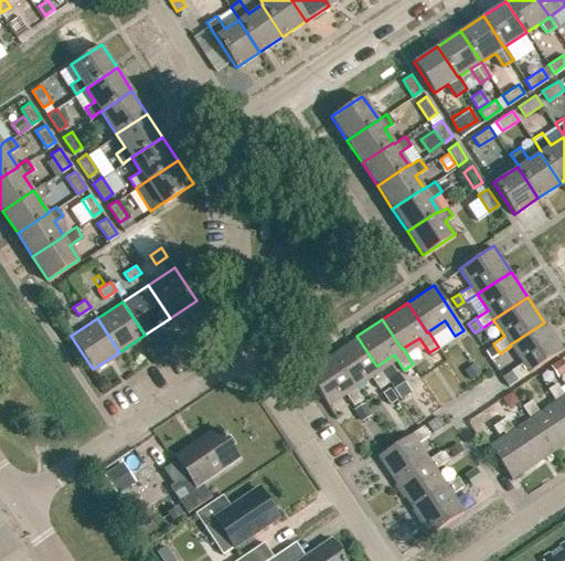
[(516,379),(562,349),(544,323),(510,345),(511,346),(522,362),(511,369),(516,379)]
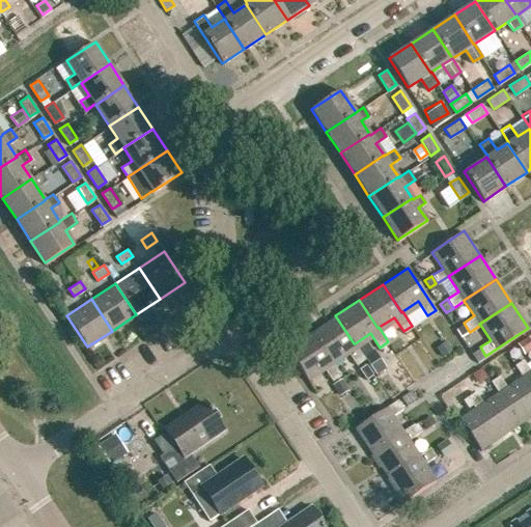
[(364,358),(355,343),(354,343),(335,315),(311,332),(330,360),(331,359),(346,349),(356,363),(364,358)]
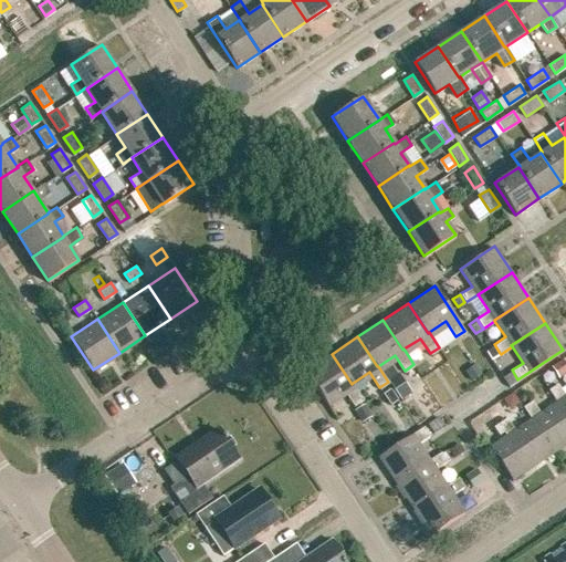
[(494,344),(485,350),(492,358),(500,353),(494,344)]
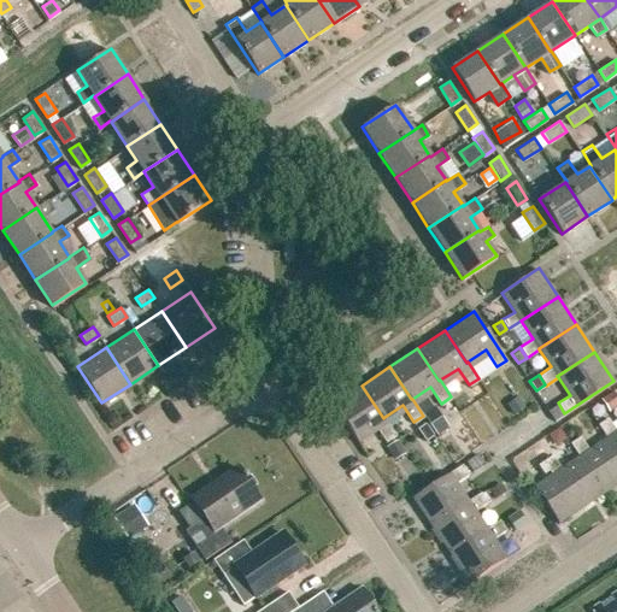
[(395,434),(385,417),(383,418),(362,386),(334,404),(356,436),(375,424),(386,440),(395,434)]
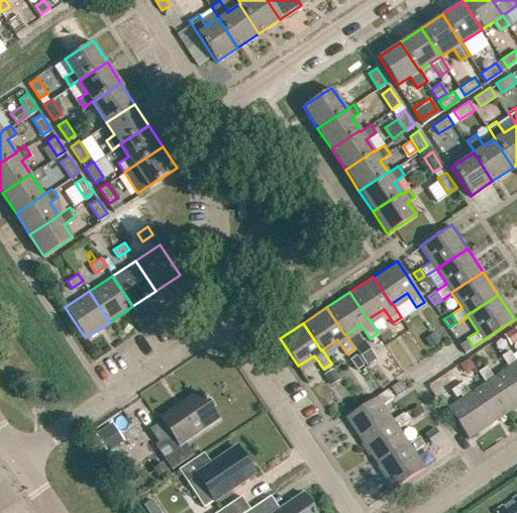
[(516,329),(514,325),(504,331),(511,343),(516,338),(516,329)]
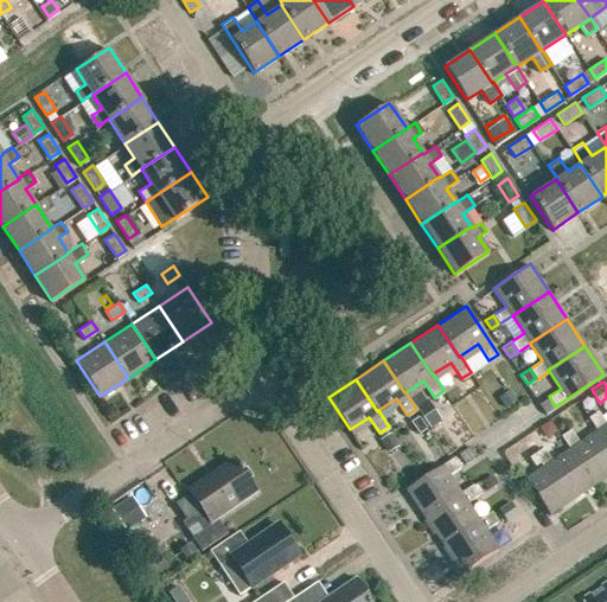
[(510,391),(500,398),(506,407),(516,399),(510,391)]
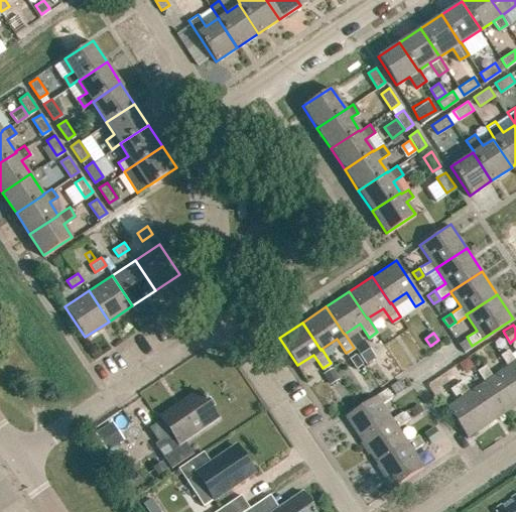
[(467,337),(459,343),(464,351),(472,346),(467,337)]
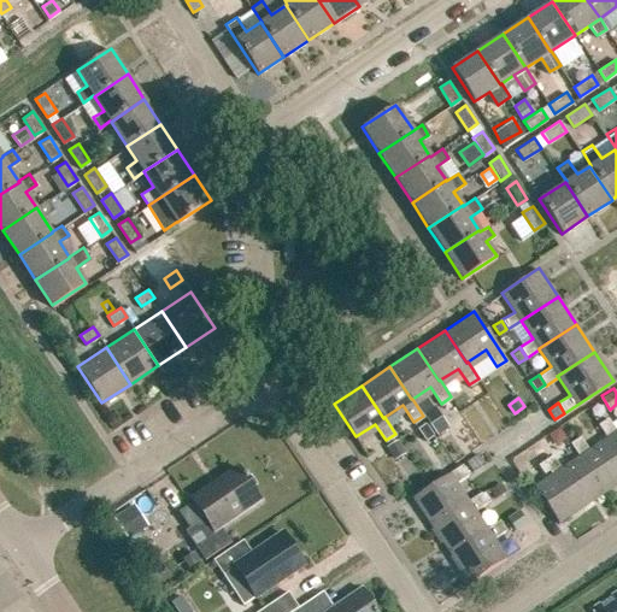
[(434,406),(424,413),(436,431),(446,424),(434,406)]
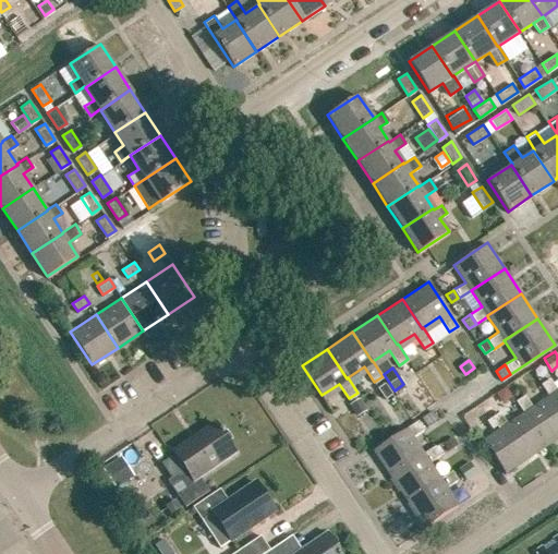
[(557,388),(557,389),(550,377),(541,383),(549,395),(542,400),(557,423),(557,388)]
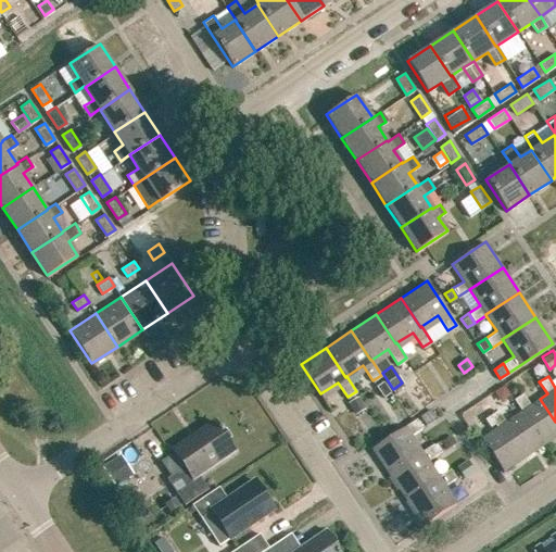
[(383,380),(377,385),(383,394),(390,391),(383,380)]
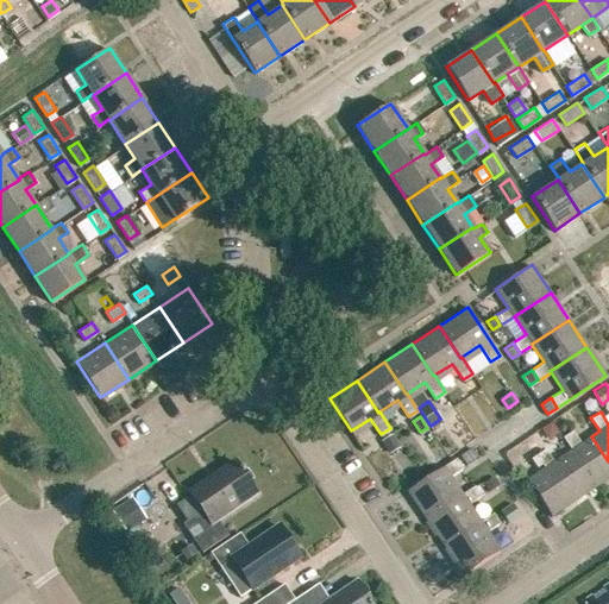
[(608,477),(608,461),(591,436),(582,442),(573,429),(564,436),(572,450),(560,457),(584,494),(608,477)]
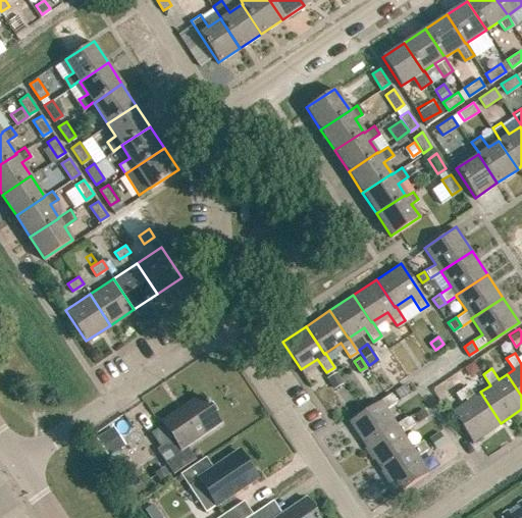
[(335,372),(328,377),(334,385),(342,381),(335,372)]
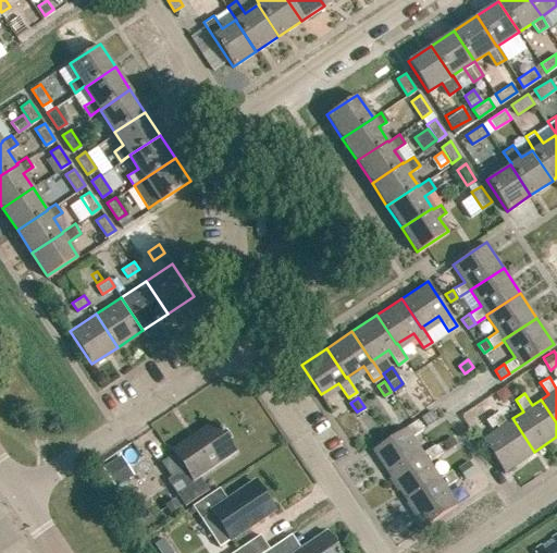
[(431,408),(421,416),(425,424),(436,416),(431,408)]
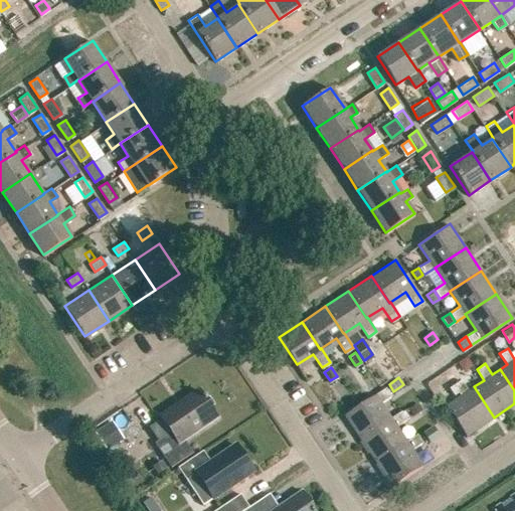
[(494,417),(474,386),(469,390),(462,379),(450,387),(455,394),(459,392),(461,395),(447,405),(467,436),(494,417)]
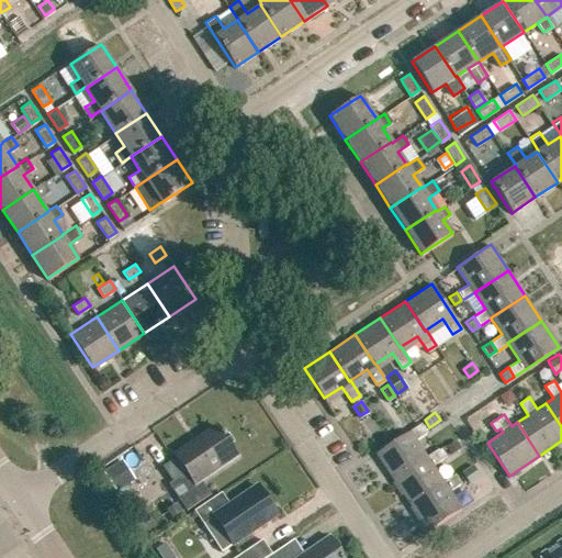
[(393,478),(426,455),(415,438),(426,431),(420,421),(375,452),(393,478)]
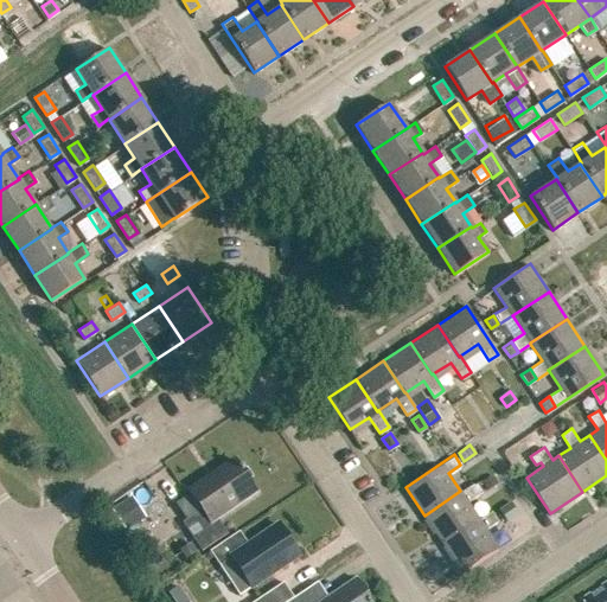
[(228,531),(216,514),(255,488),(234,458),(189,488),(204,511),(186,523),(184,519),(183,519),(202,548),(228,531)]
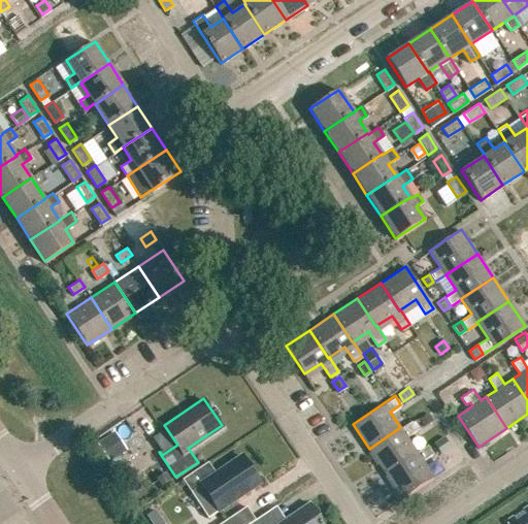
[(428,412),(420,418),(424,424),(432,418),(428,412)]
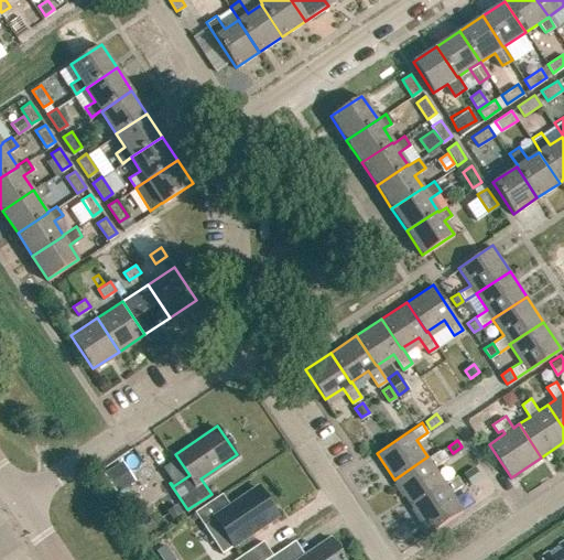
[(412,505),(445,483),(434,466),(445,459),(440,450),(429,458),(427,456),(394,480),(412,505)]
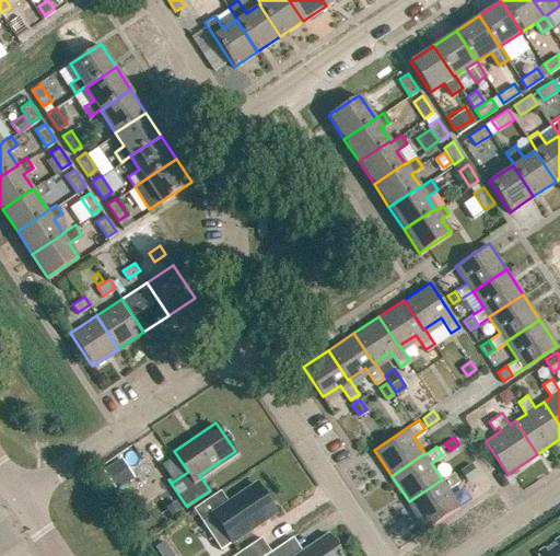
[(129,478),(117,461),(105,468),(117,487),(129,478)]
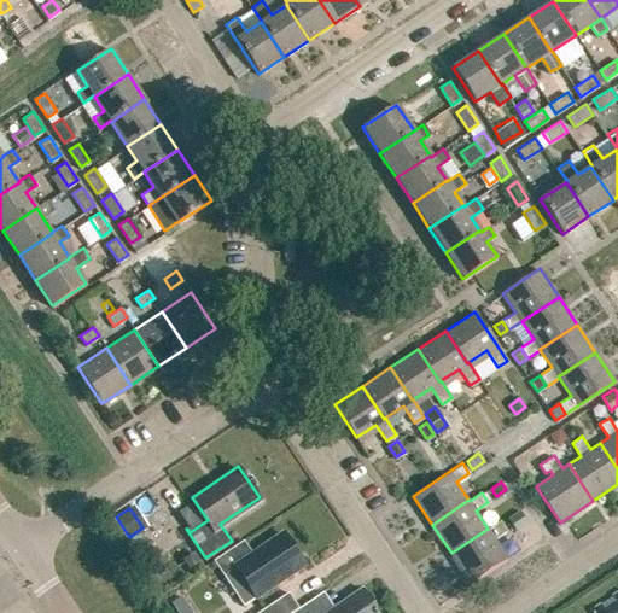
[(519,511),(508,518),(517,529),(526,521),(519,511)]
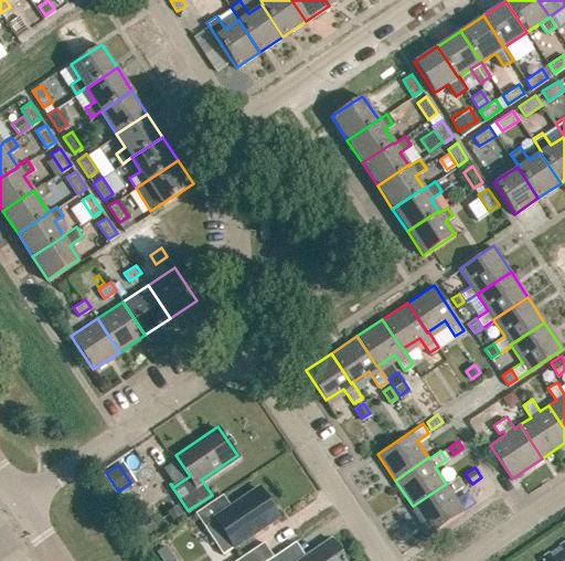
[(446,484),(413,506),(430,532),(464,510),(451,493),(464,485),(457,476),(446,484)]
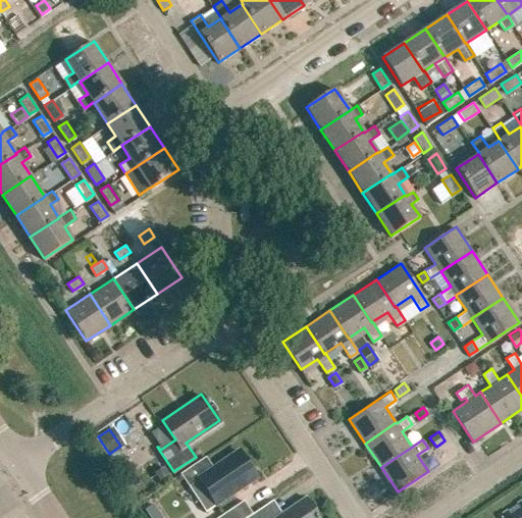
[(257,475),(239,449),(208,469),(201,458),(180,472),(206,510),(257,475)]
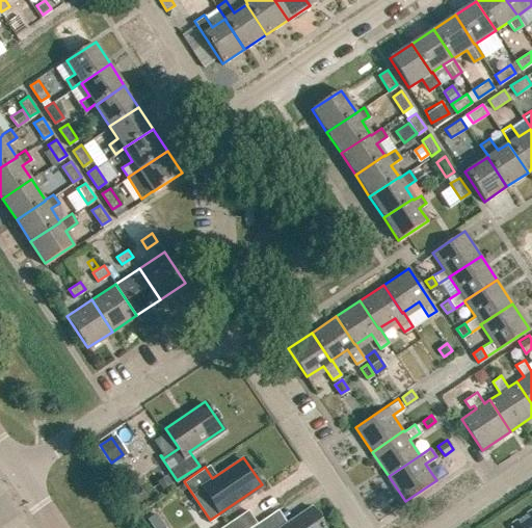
[(167,475),(158,481),(162,487),(171,482),(167,475)]
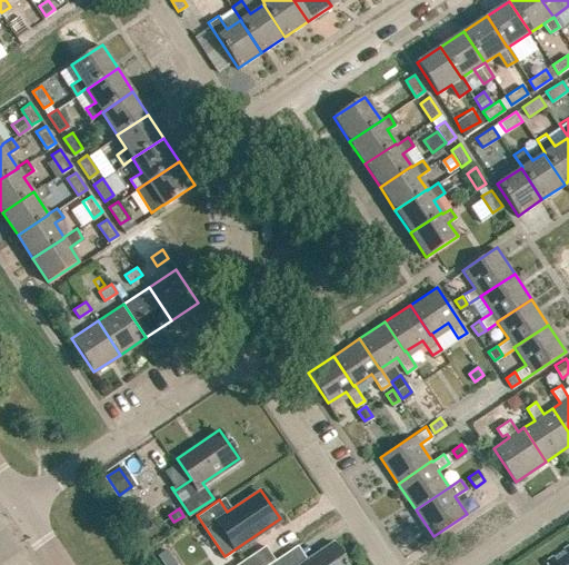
[(348,564),(332,542),(297,564),(296,564),(286,551),(265,564),(348,564)]
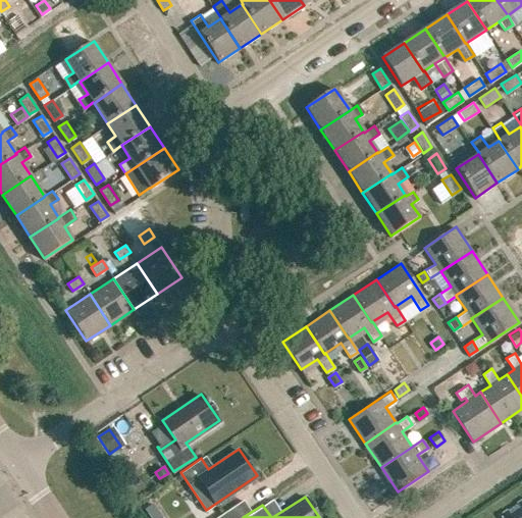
[(241,517),(253,510),(245,498),(225,510),(212,517),(241,517)]
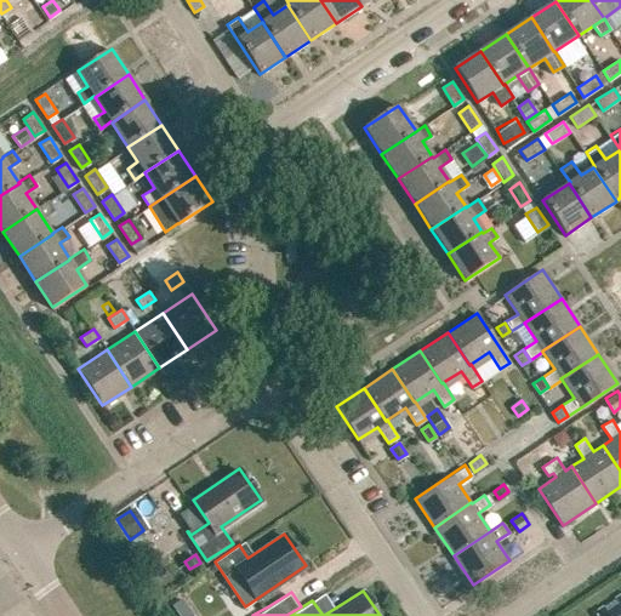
[(620,615),(620,593),(596,610),(598,615),(620,615)]
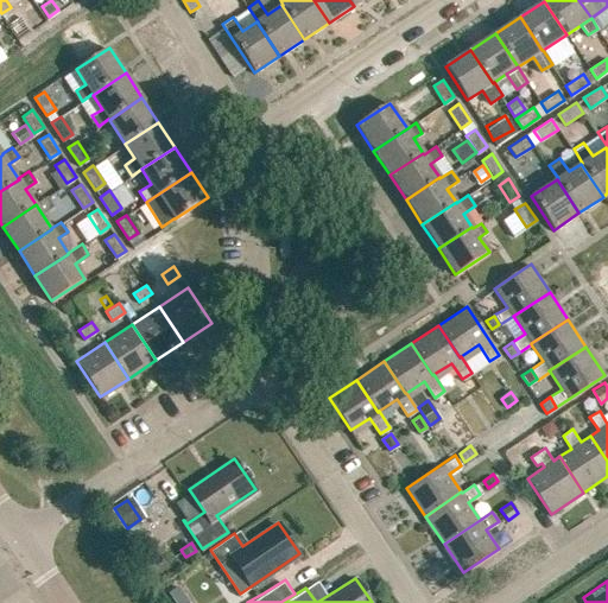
[(189,602),(177,584),(170,590),(178,602),(189,602)]
